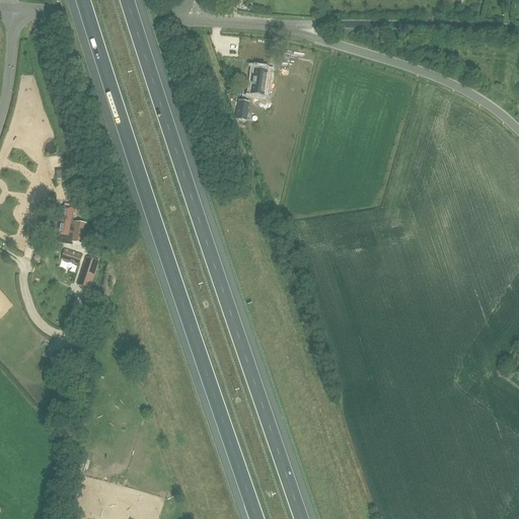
[(251,85),(250,91),(263,93),(264,87),(265,87),(267,71),(253,69),(251,85)]
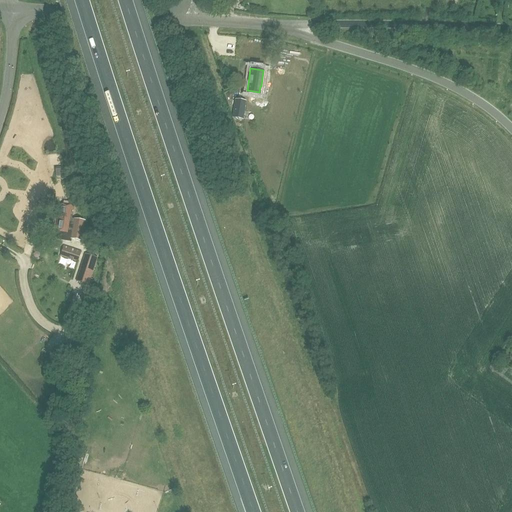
[(259,93),(259,106),(267,107),(268,93),(259,93)]
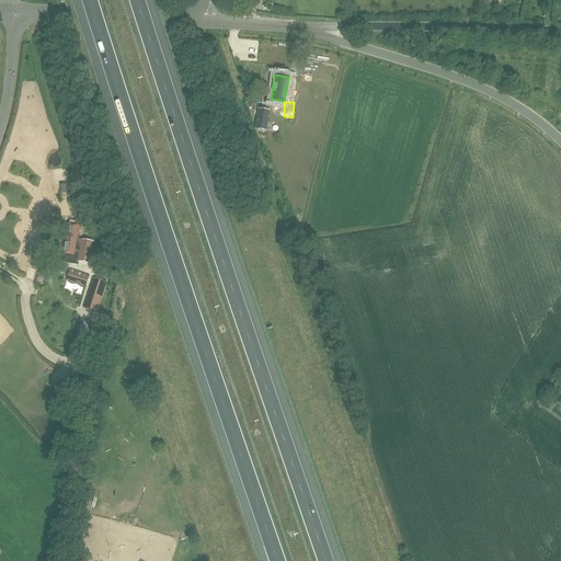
[(270,112),(258,110),(254,129),(266,132),(270,112)]
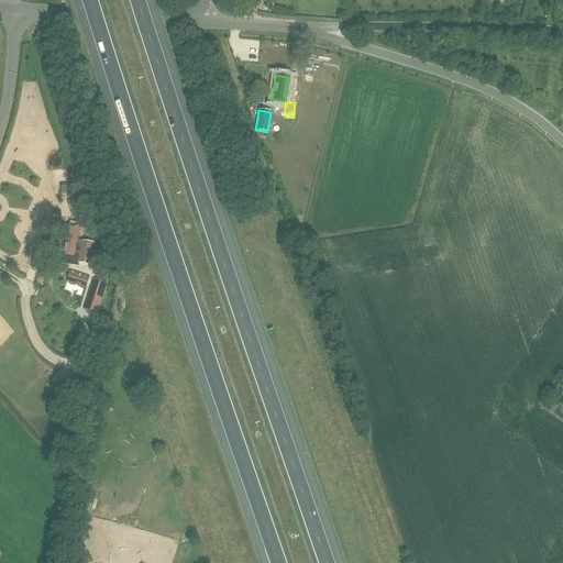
[(76,185),(61,186),(61,195),(76,194),(76,185)]
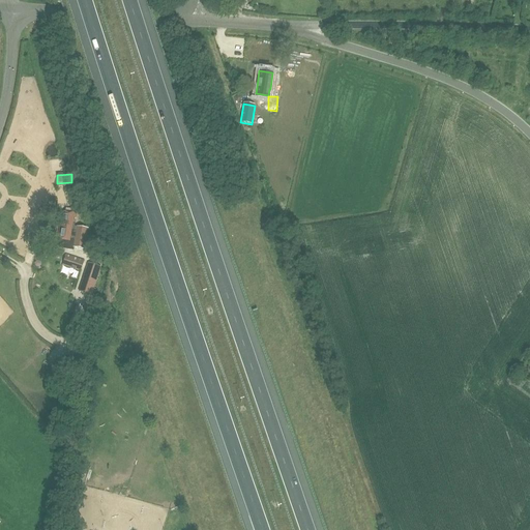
[(74,226),(76,213),(61,211),(57,239),(71,241),(72,237),(75,238),(74,246),(85,248),(89,229),(74,226)]
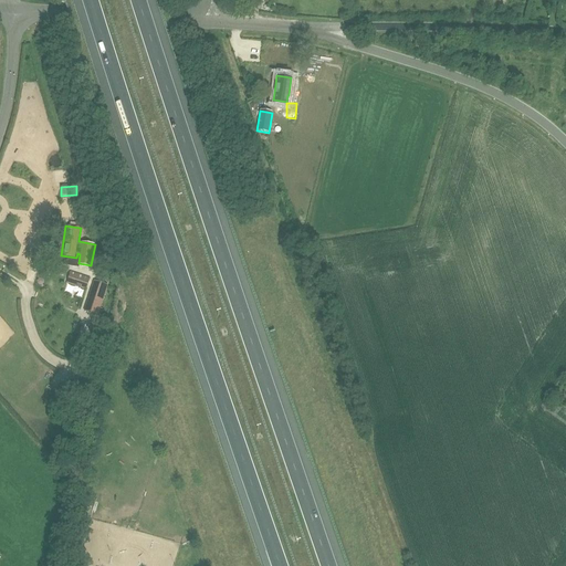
[(66,283),(86,289),(90,278),(70,272),(66,283)]
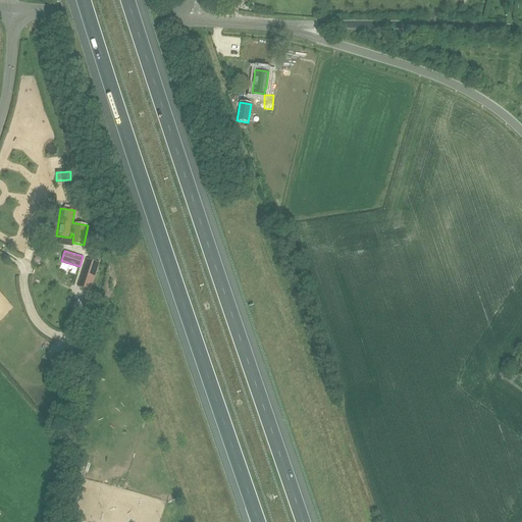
[(77,286),(90,291),(99,263),(86,259),(77,286)]
